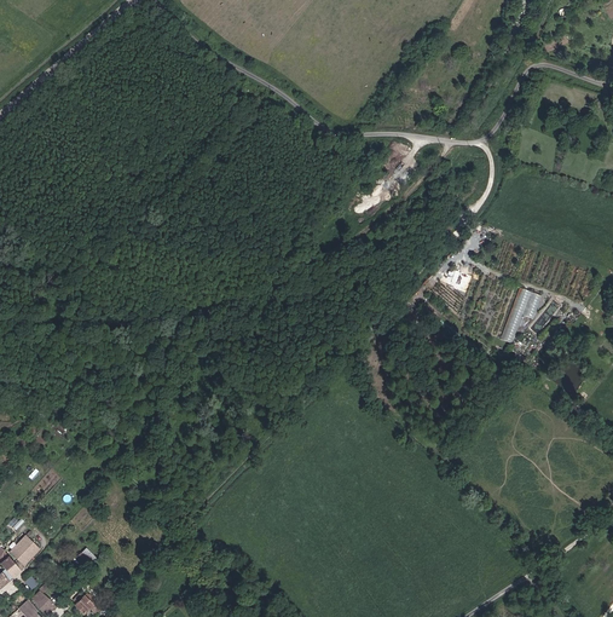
[(516,311),(528,316),(537,292),(513,284),(496,336),(507,340),(516,311)]
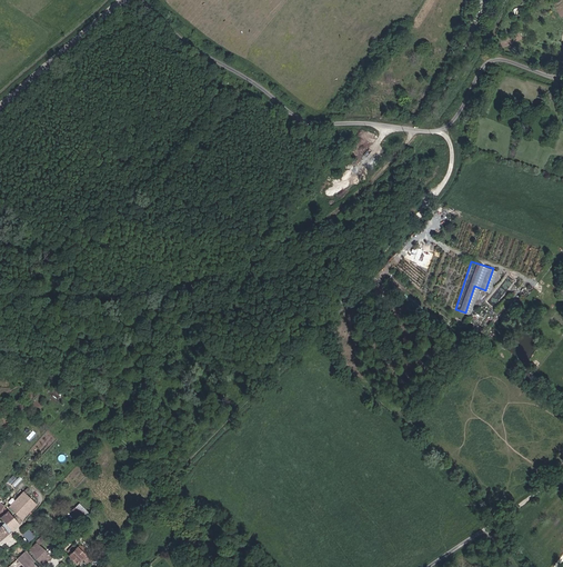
[(23,491),(17,499),(30,511),(37,505),(23,491)]
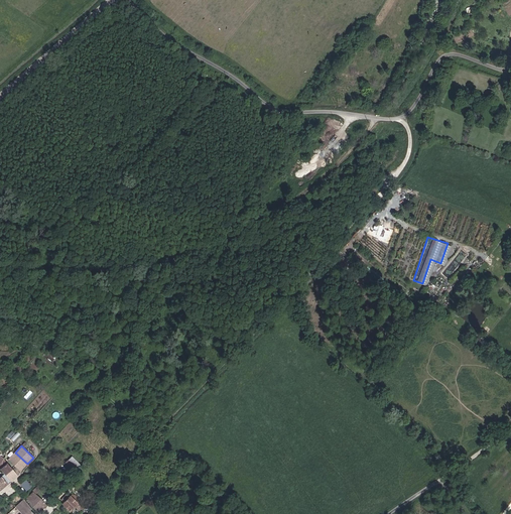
[(15,466),(20,470),(27,464),(15,453),(8,460),(10,462),(15,466)]
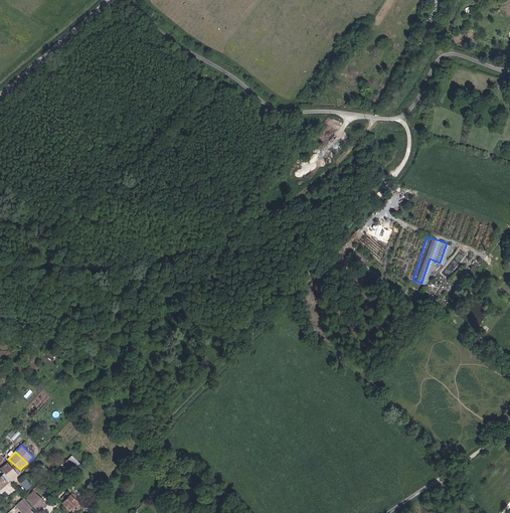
[(75,468),(63,455),(59,459),(72,471),(75,468)]
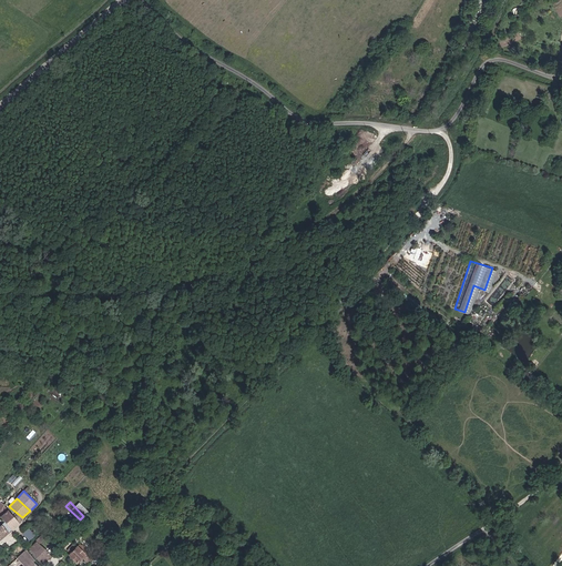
[(8,511),(1,516),(6,524),(13,516),(8,511)]
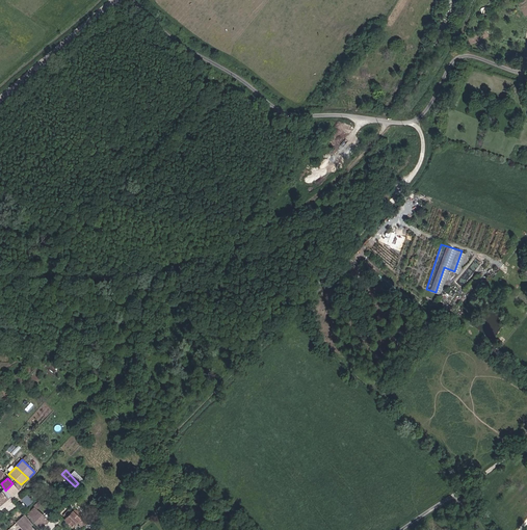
[(0,505),(10,497),(5,491),(1,483),(0,484),(0,505)]
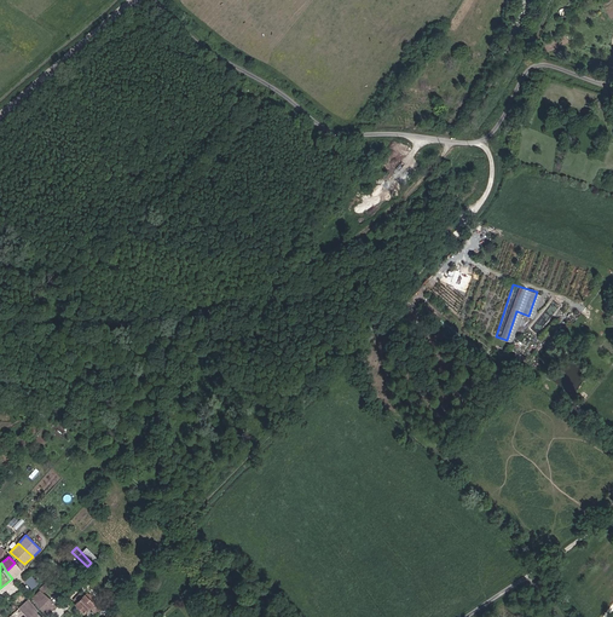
[(6,571),(12,578),(21,570),(15,563),(6,571)]
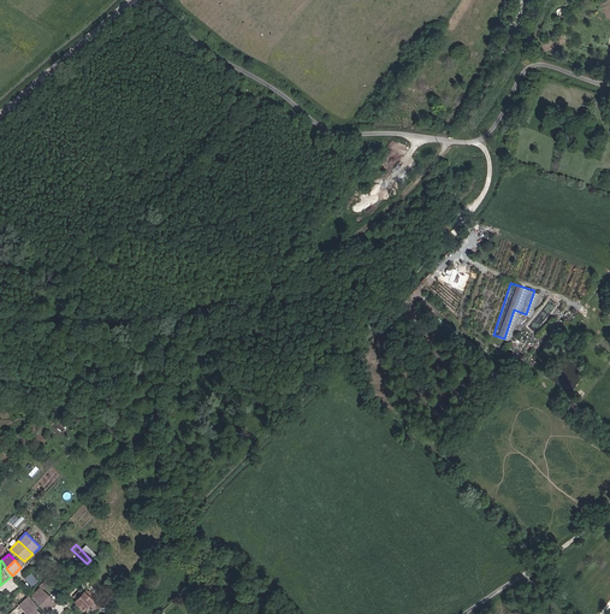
[(27,584),(34,577),(25,570),(19,577),(27,584)]
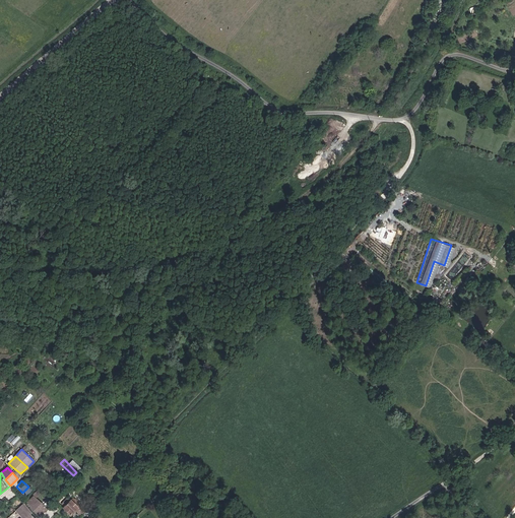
[(35,497),(26,504),(33,510),(34,510),(41,517),(48,510),(35,497)]
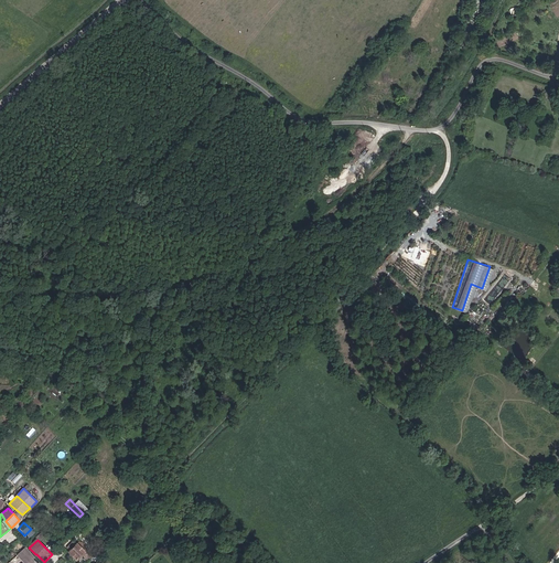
[(86,561),(88,562),(94,558),(90,555),(89,556),(78,545),(70,554),(77,562),(83,555),(87,559),(86,561)]
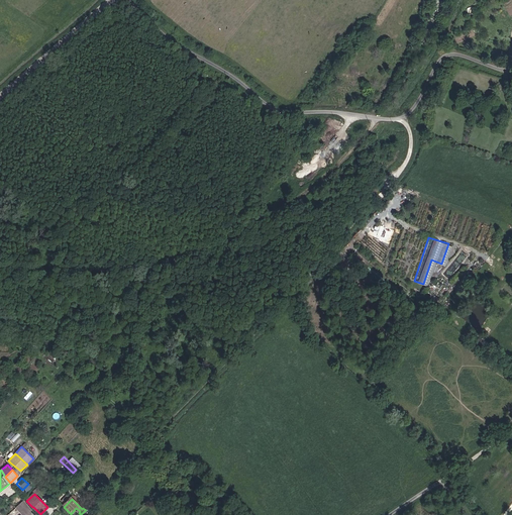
[(25,514),(31,511),(32,510),(24,501),(18,507),(23,514),(25,514)]
